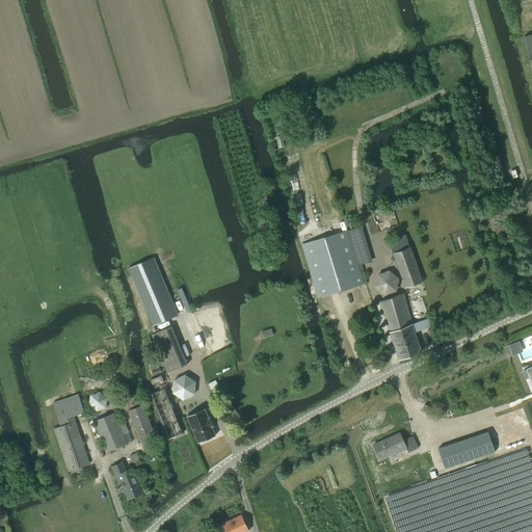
[(347,231),(302,244),(319,297),(364,284),(358,266),(347,231)]
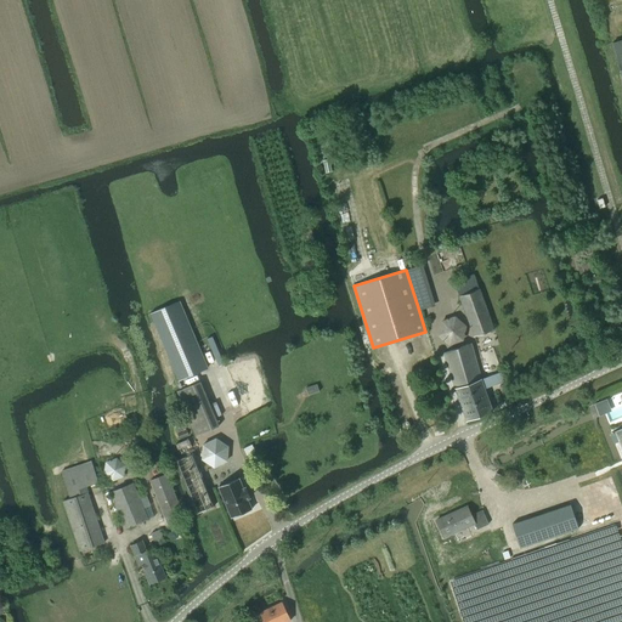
[(493,329),(474,273),(453,281),(459,295),(474,337),(493,329)]
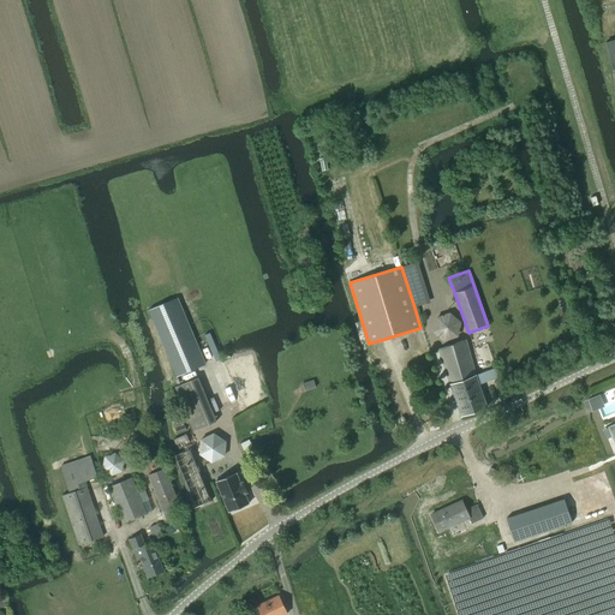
[(177,298),(149,310),(177,376),(204,364),(177,298)]
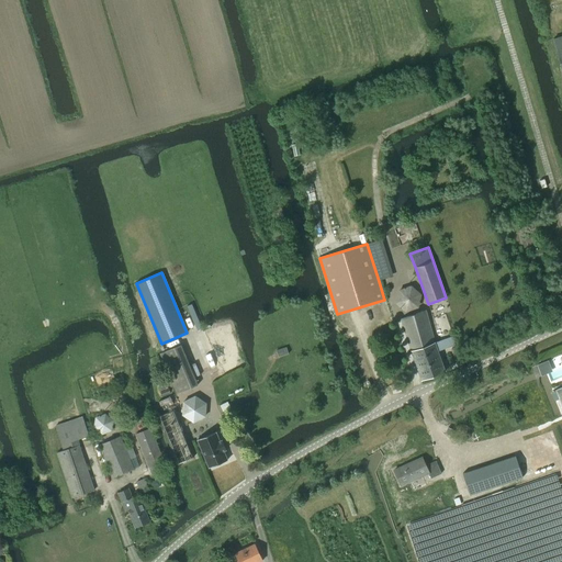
[(435,341),(426,311),(413,314),(401,318),(411,351),(422,380),(445,372),(438,351),(457,345),(452,335),(435,341)]
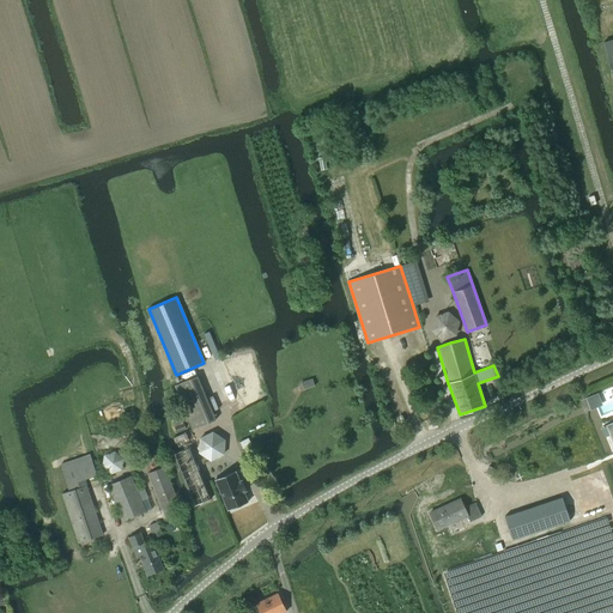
[(217,420),(199,376),(176,384),(195,429),(217,420)]
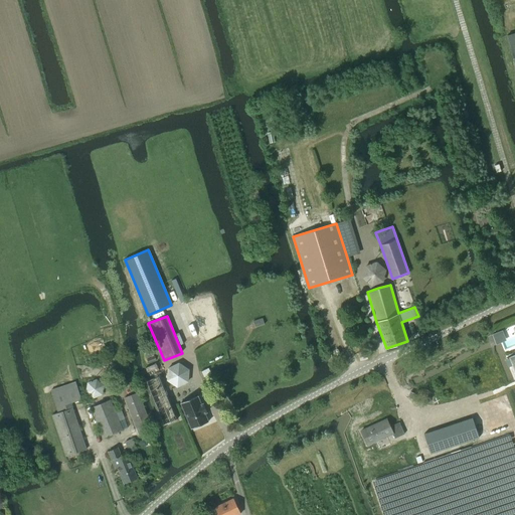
[(263,318),(253,321),(254,327),(265,324),(263,318)]
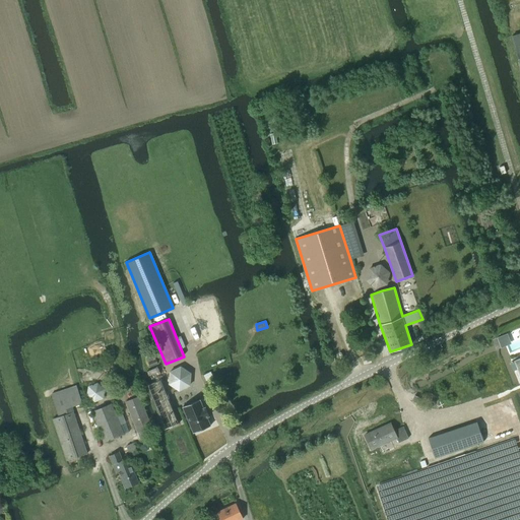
[(169,384),(179,391),(190,386),(191,373),(181,366),(169,371),(169,384)]
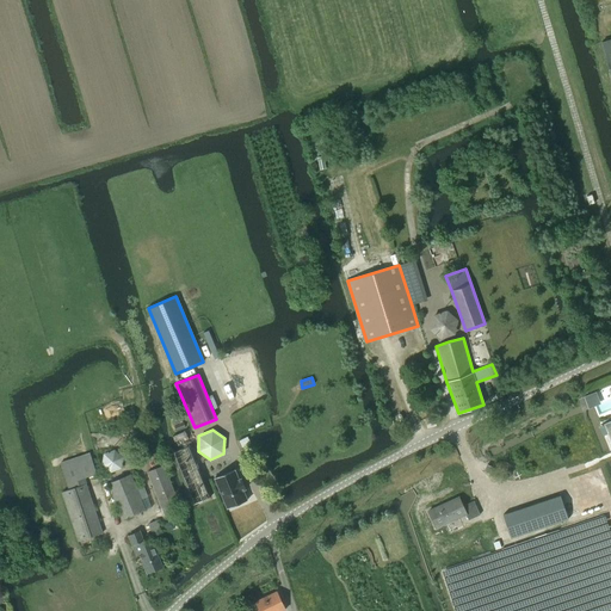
[(190,445),(172,452),(193,504),(211,497),(190,445)]
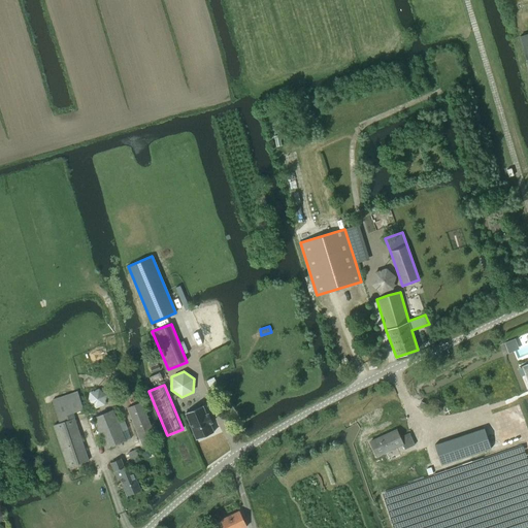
[(89,461),(72,413),(84,409),(77,391),(52,400),(58,418),(60,423),(54,425),(68,467),(89,461)]
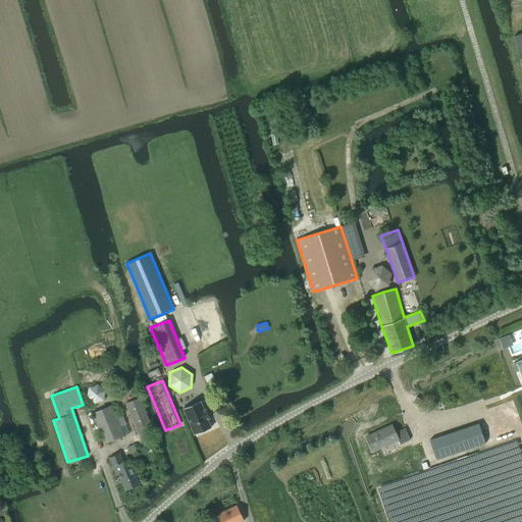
[(140,398),(125,403),(141,442),(152,438),(149,430),(152,429),(140,398)]
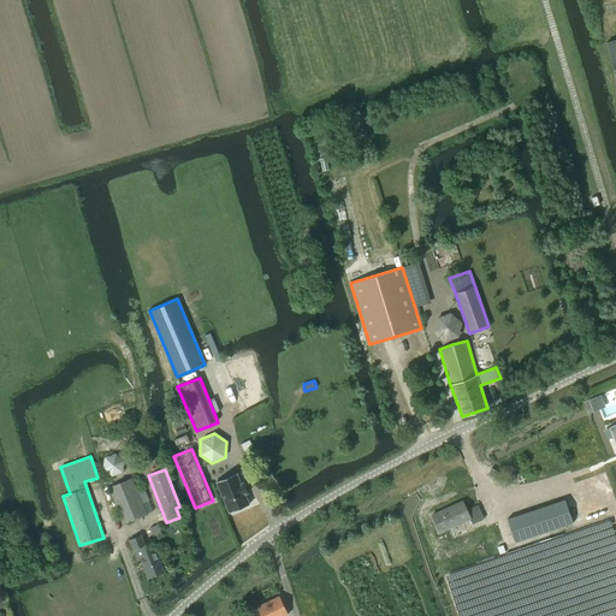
[(241,483),(237,473),(215,483),(229,513),(249,504),(246,495),(248,493),(243,481),(241,483)]
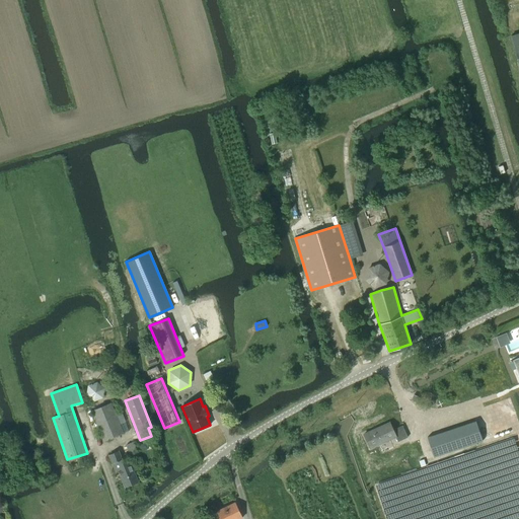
[(112,402),(91,411),(103,442),(124,433),(112,402)]
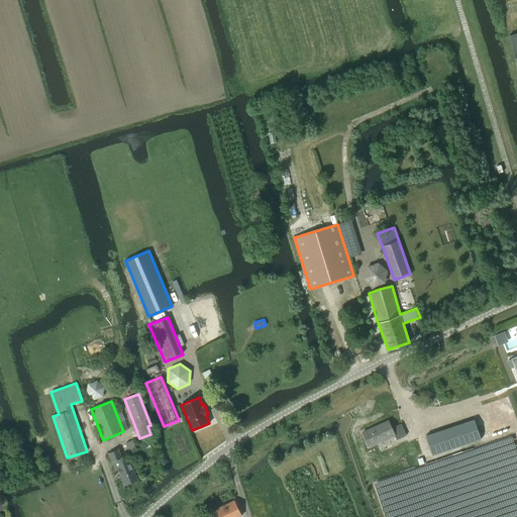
[(474,419),(426,435),(432,454),(432,455),(480,439),(477,430),(474,419)]
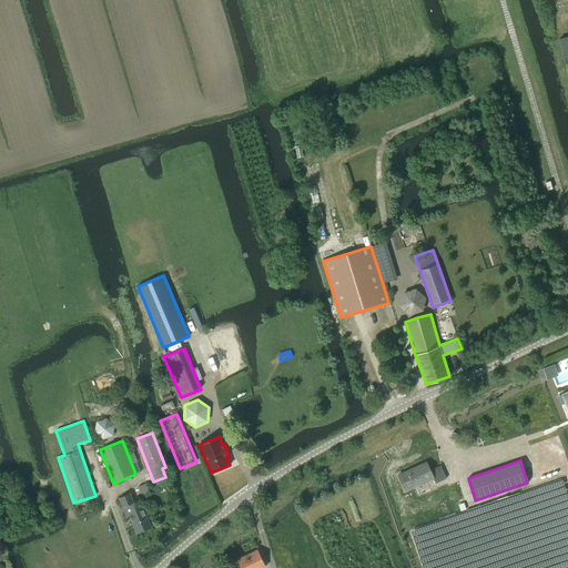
[(397,475),(405,493),(434,479),(426,462),(397,475)]
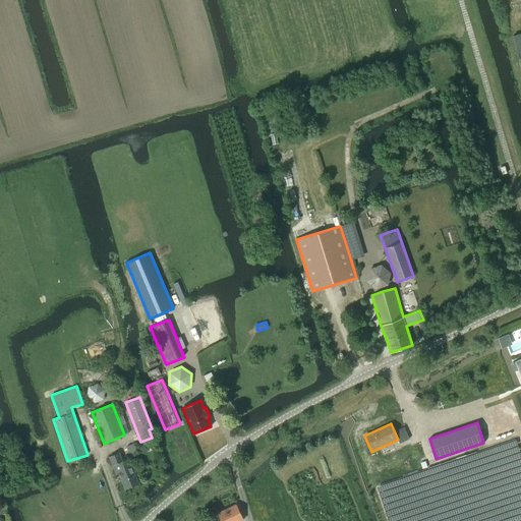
[(137,452),(134,444),(126,446),(129,455),(137,452)]
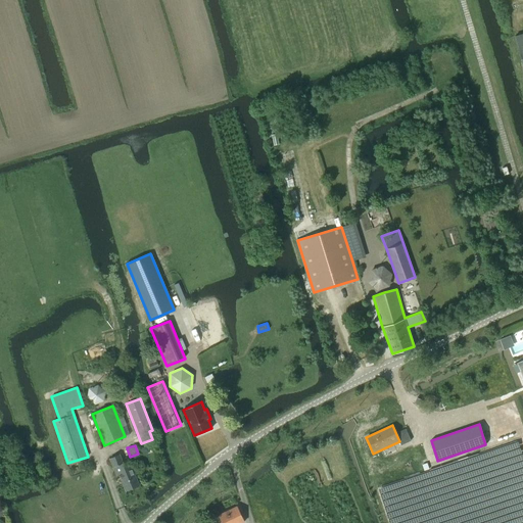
[(120,454),(109,459),(116,476),(120,475),(126,490),(139,485),(129,460),(124,463),(120,454)]
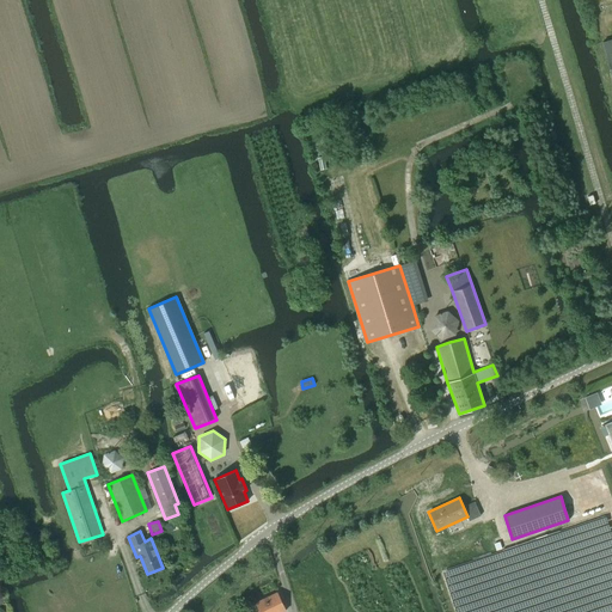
[(261,611),(283,611),(286,611),(277,593),(256,603),(261,611)]
